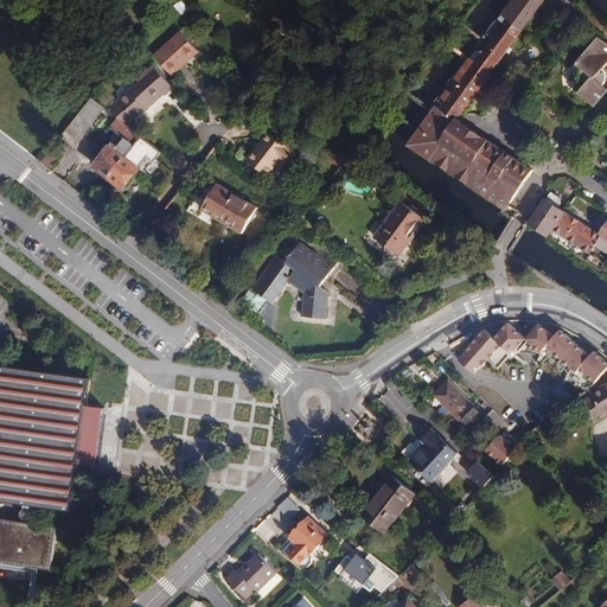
[(543,0),(518,0),(409,145),(506,210),(534,171),(487,140),(485,144),(458,126),(460,121),(458,120),(543,0)]
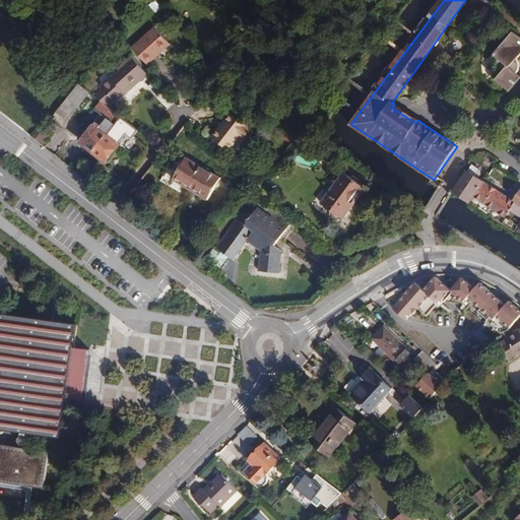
[(170,44),(155,27),(133,48),(147,64),(170,44)]
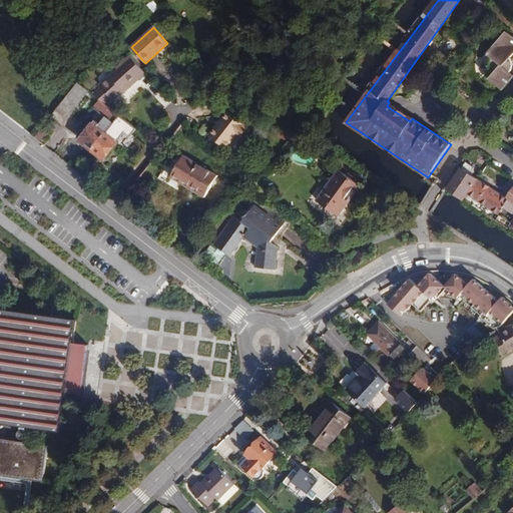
[(512,54),(512,35),(506,31),(487,53),(492,57),(491,60),(490,63),(488,63),(488,67),(488,69),(491,68),(492,71),(487,77),(502,90),(512,77),(512,73),(511,71),(511,70),(512,66),(512,65),(512,63),(512,60),(510,57),(512,54)]
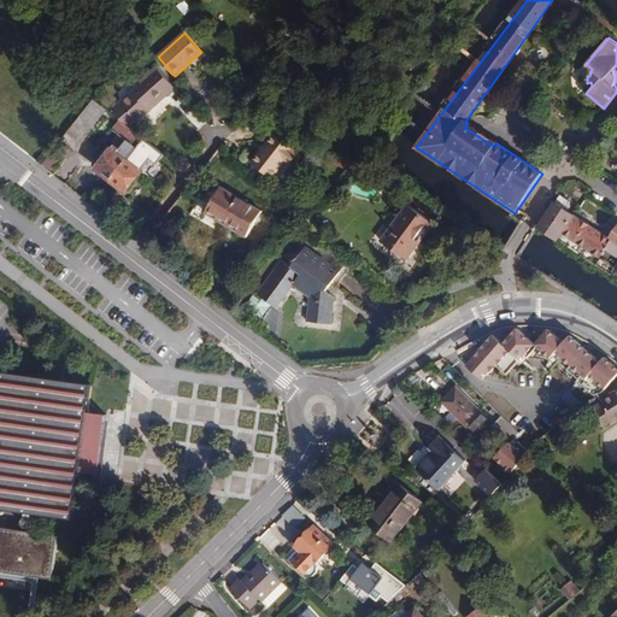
[(175,88),(157,66),(140,82),(141,84),(121,103),(123,105),(134,118),(136,121),(148,110),(146,107),(163,92),(166,97),(175,88)]
